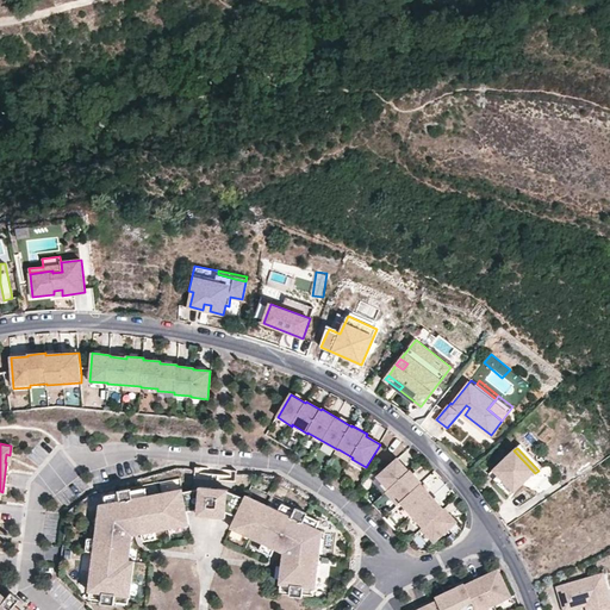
[(353,458),(338,449),(337,449),(335,454),(349,462),(352,459),(353,458)]
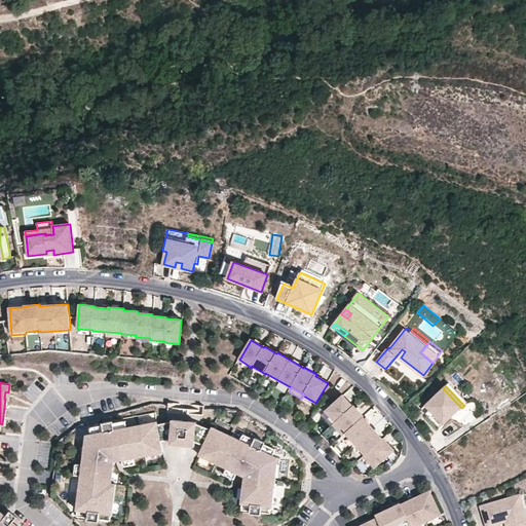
[(461,408),(443,388),(439,393),(428,403),(433,408),(430,410),(444,424),(461,408)]
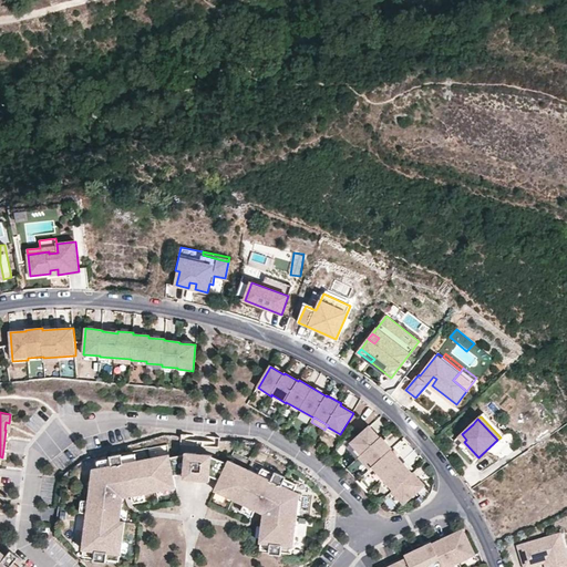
[(381,439),(370,428),(351,443),(362,455),(363,455),(373,466),(372,467),(393,491),(392,492),(403,505),(424,486),(413,473),(412,474),(391,451),(392,450),(382,437),(381,439)]
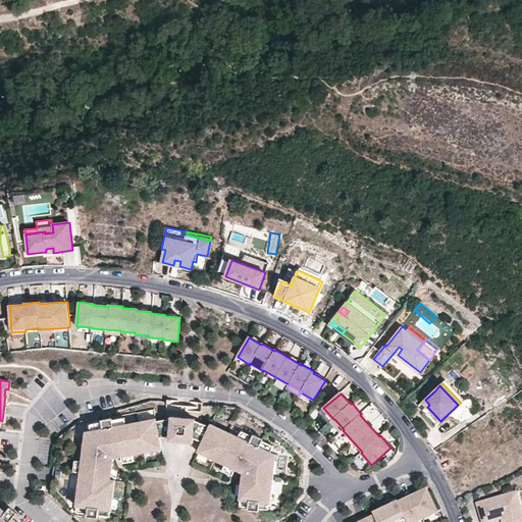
[(427,407),(423,411),(436,425),(440,421),(427,407)]
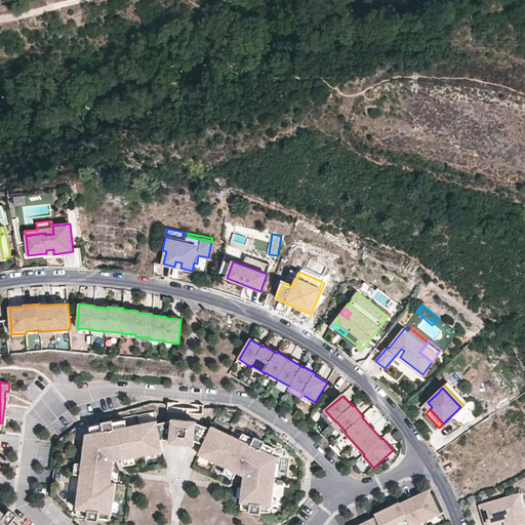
[(198,421),(198,420),(172,417),(171,419),(170,438),(169,444),(196,446),(196,440),(198,421)]
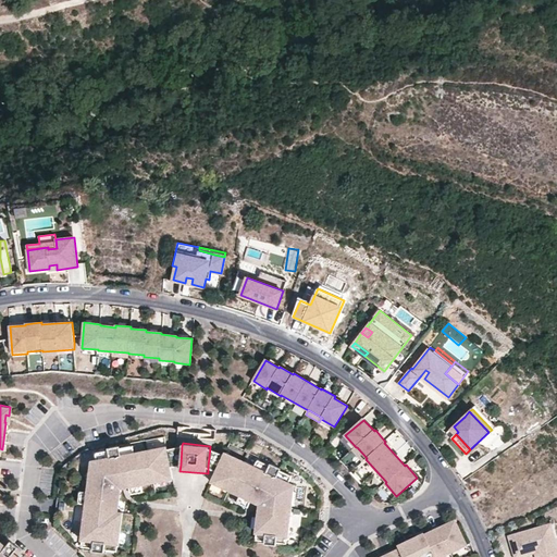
[(108,544),(120,546),(125,511),(121,511),(124,487),(127,487),(132,487),(143,484),(174,478),(172,467),(168,448),(166,445),(136,452),(123,454),(112,457),(99,459),(93,460),(88,491),(87,502),(82,537),(84,541),(97,542),(108,544)]
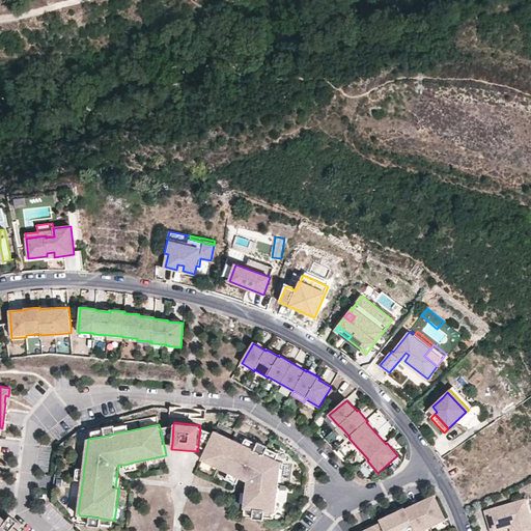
[(128,424),(116,426),(117,432),(130,430),(128,424)]
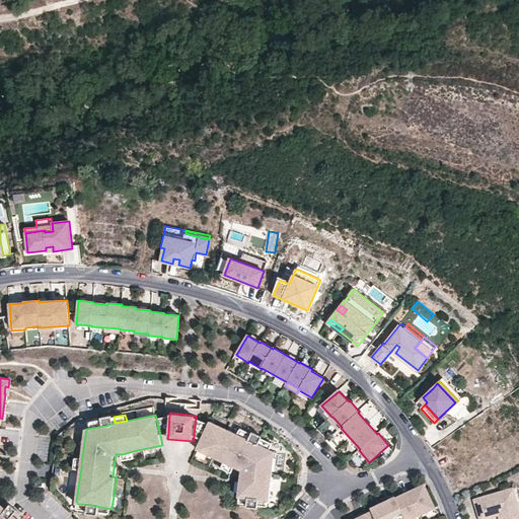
[(168,433),(169,415),(156,418),(160,435),(168,433)]
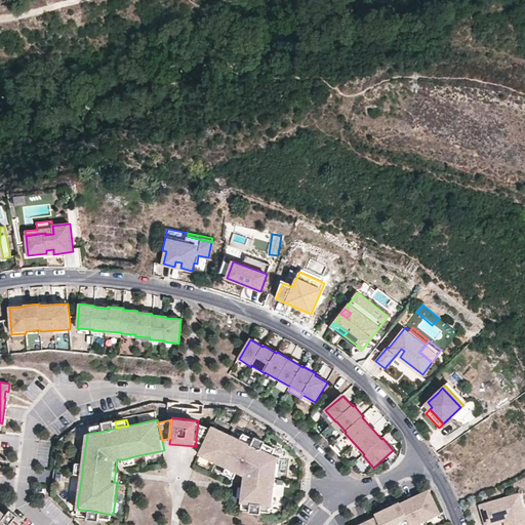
[(204,444),(211,429),(198,421),(196,440),(204,444)]
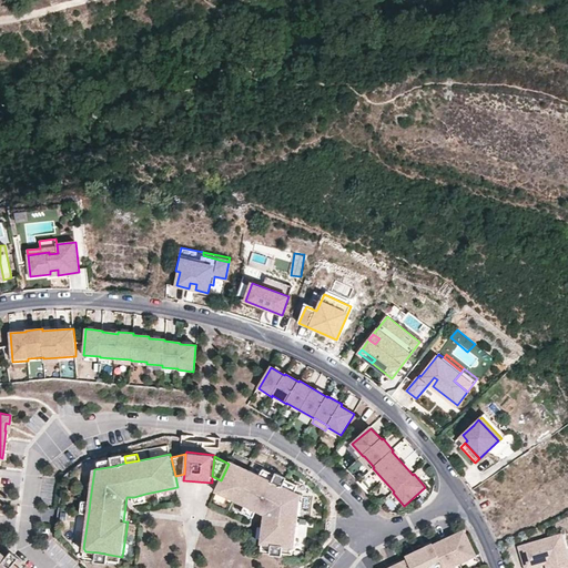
[(374,467),(364,456),(363,456),(359,459),(371,470),(373,468),(374,467)]
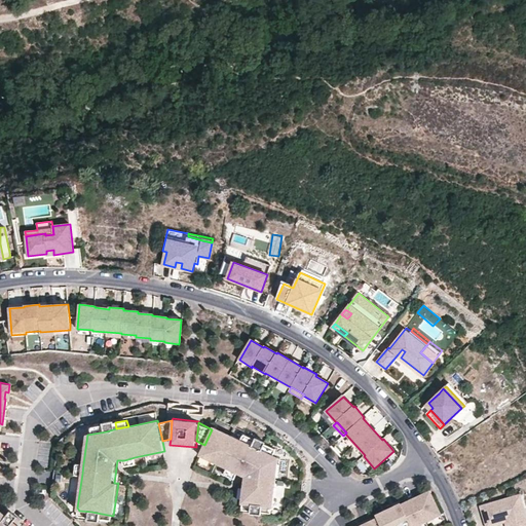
[(106,431),(105,424),(92,427),(94,434),(106,431)]
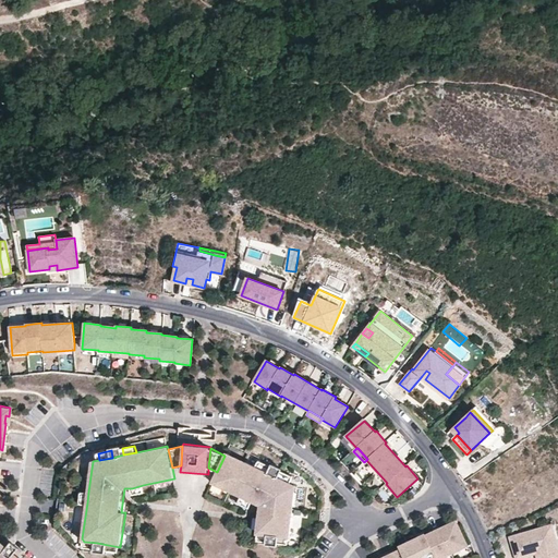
[(289,538),(295,485),(290,483),(278,476),(279,475),(281,471),(281,469),(271,464),(270,465),(268,472),(256,466),(226,452),(225,456),(211,483),(241,496),(253,501),(255,496),(261,499),(259,505),(256,533),(257,534),(267,535),(266,542),(266,544),(277,546),(277,543),(278,536),(288,537),(289,538)]
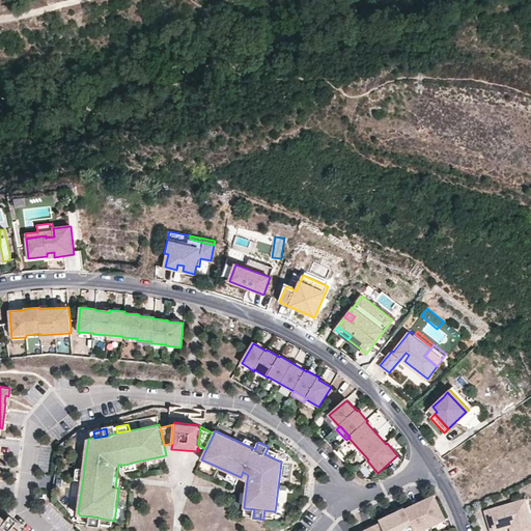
[(255,449),(257,443),(246,438),(244,444),(255,449)]
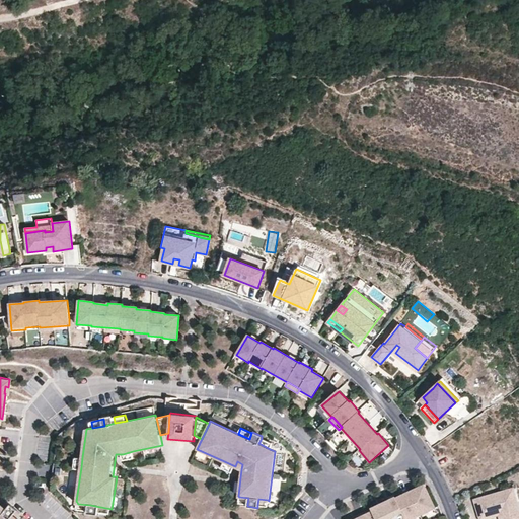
[(262,438),(258,443),(270,449),(273,443),(262,438)]
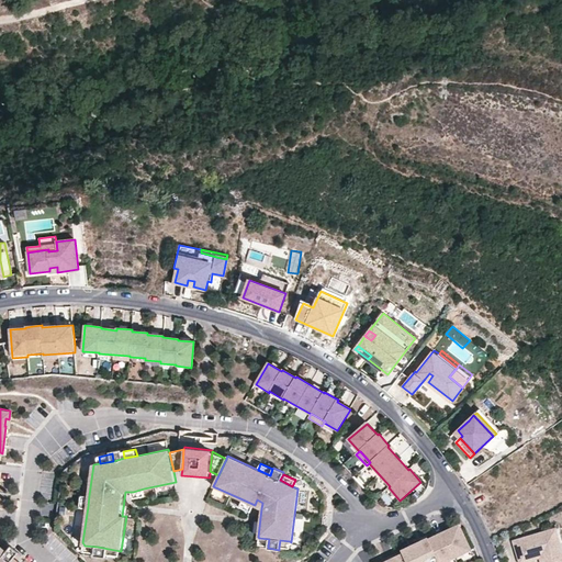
[(146,496),(144,489),(133,492),(135,498),(146,496)]
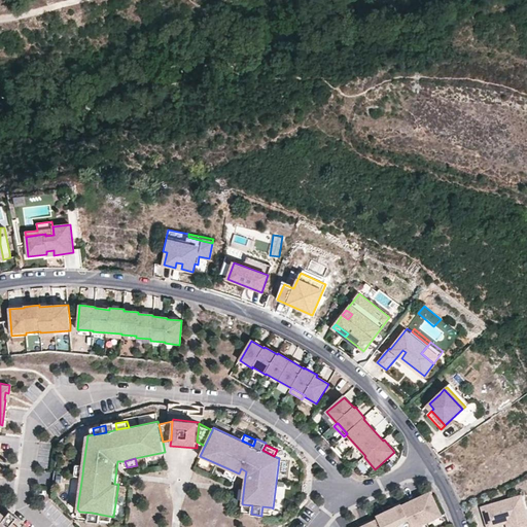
[(238,473),(227,468),(224,475),(235,480),(238,473)]
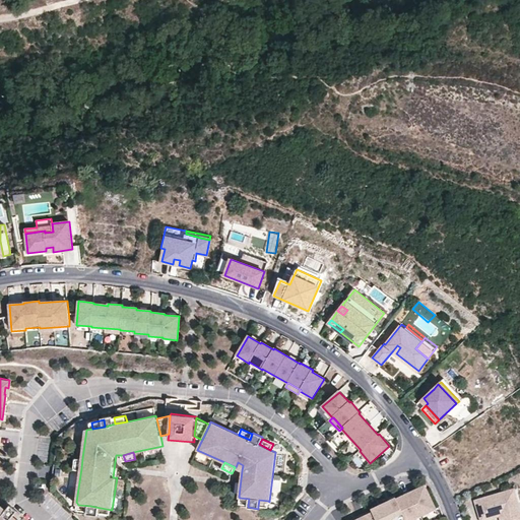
[(404,519),(406,519),(411,519),(437,508),(426,484),(419,488),(420,489),(418,491),(417,489),(404,495),(405,497),(402,498),(402,496),(397,499),(396,497),(390,501),(391,502),(388,503),(388,502),(381,505),(381,506),(379,508),(378,506),(372,509),(373,512),(368,514),(369,516),(367,517),(366,515),(355,519),(404,519)]
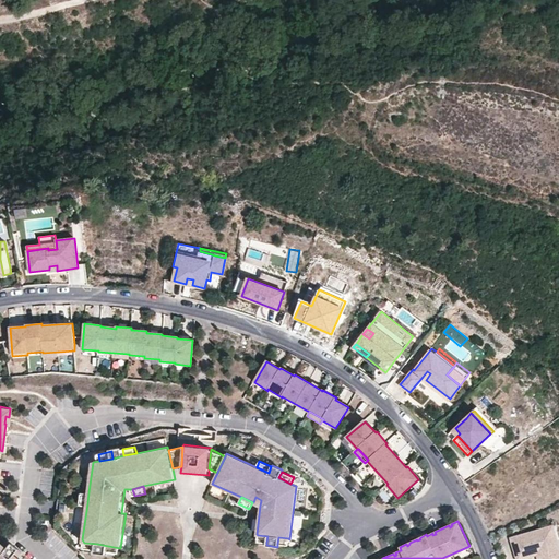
[(558,558),(558,543),(552,524),(511,538),(516,558),(520,558),(532,555),(530,546),(535,545),(537,554),(543,551),(545,558),(558,558)]
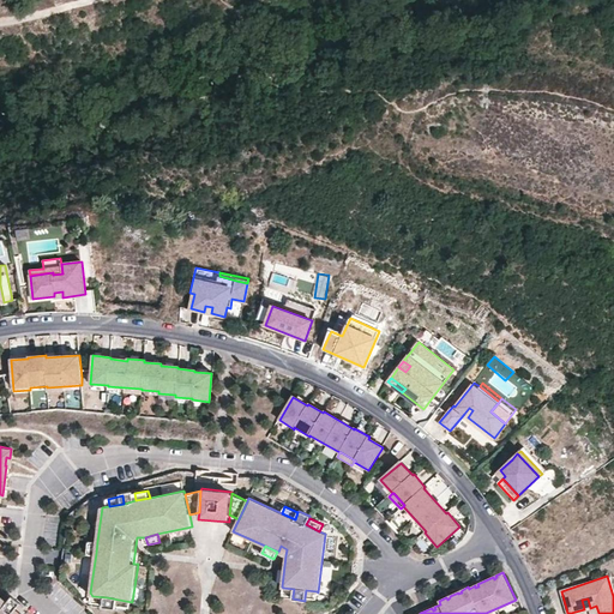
[(22,613),(19,611),(24,606),(22,603),(8,593),(4,597),(0,595),(0,613),(22,613)]
